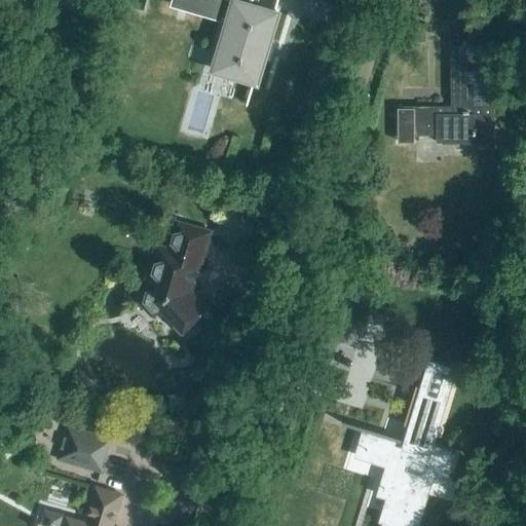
[(203,0),(200,12),(227,21),(213,70),(254,82),(273,15),(255,10),(258,0),(203,0)]
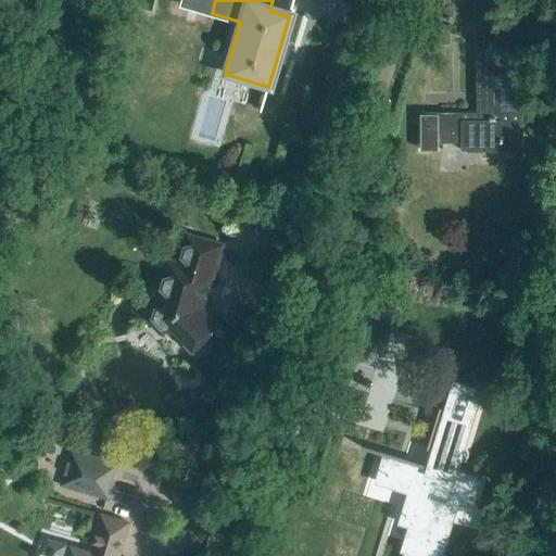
[(449,25),(438,25),(438,45),(449,45),(449,25)]
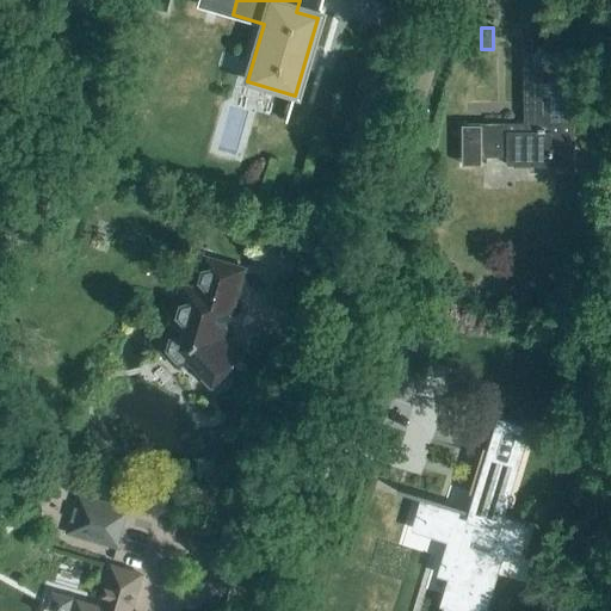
[(480,125),(480,137),(462,137),(462,166),(480,166),(480,158),(505,158),(505,166),(572,166),(572,123),(568,123),(568,50),(524,50),(524,125),(480,125)]
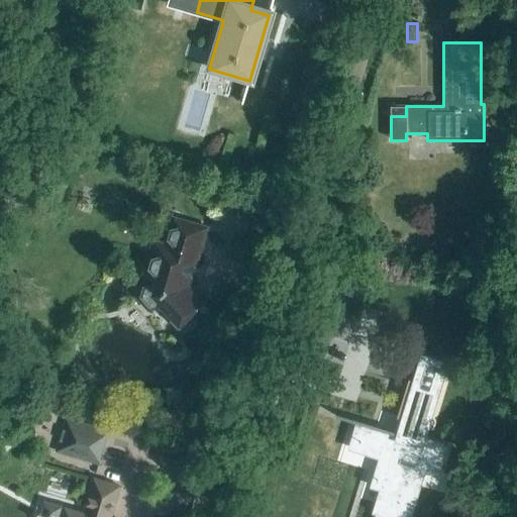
[(196,260),(205,229),(173,220),(165,247),(153,243),(137,297),(148,309),(159,305),(172,319),(171,322),(178,330),(190,319),(189,316),(203,303),(183,282),(189,261),(196,260)]
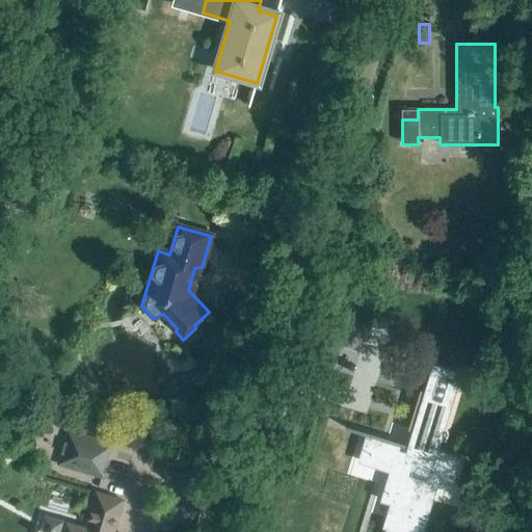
[(358,274),(349,304),(364,309),(373,280),(358,274)]
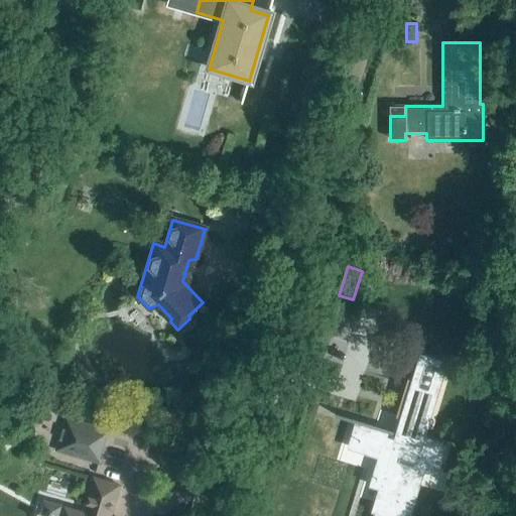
[(336,414),(335,416),(354,422),(359,424),(353,445),(390,458),(374,509),(373,514),(372,515),(374,515),(375,514),(376,510),(395,515),(407,515),(423,468),(432,471),(441,441),(446,442),(455,444),(456,442),(442,438),(424,432),(426,428),(445,365),(419,357),(400,418),(400,420),(398,424),(400,425),(398,433),(360,421),(336,414)]
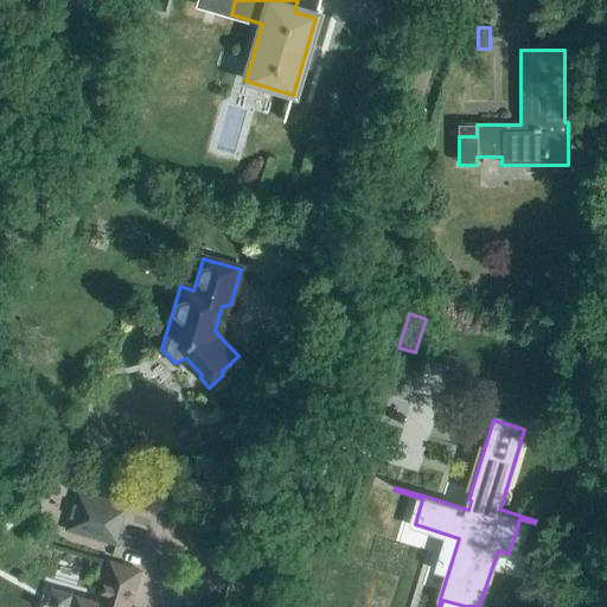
[(126,513),(127,509),(77,493),(66,530),(116,545),(117,541),(115,540),(123,513),(126,513)]
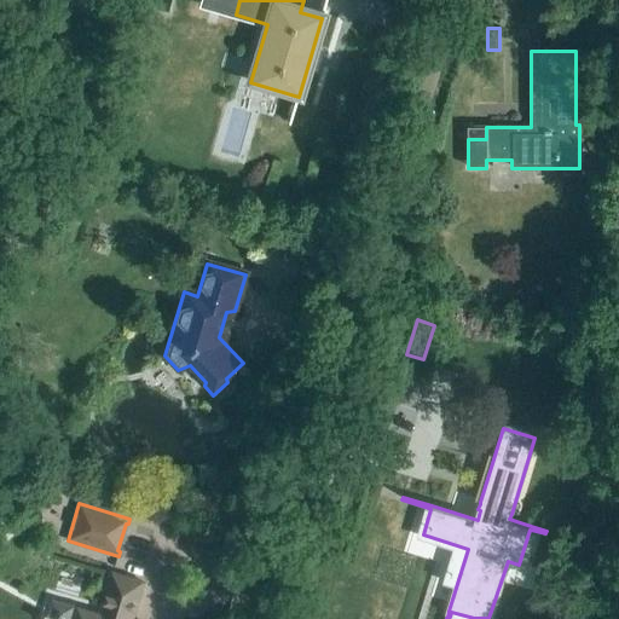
[(444,615),(447,617),(449,611),(468,549),(423,534),(431,509),(424,507),(415,539),(451,550),(441,584),(452,588),(444,615)]
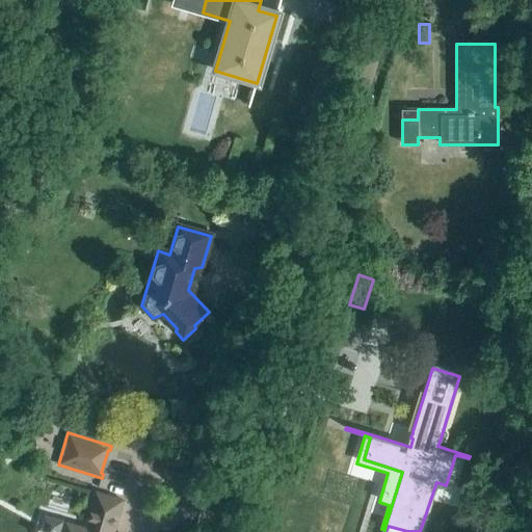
[(407,531),(388,526),(387,530),(391,531),(423,531),(437,487),(449,491),(460,456),(455,455),(446,485),(436,482),(420,531),(407,531)]
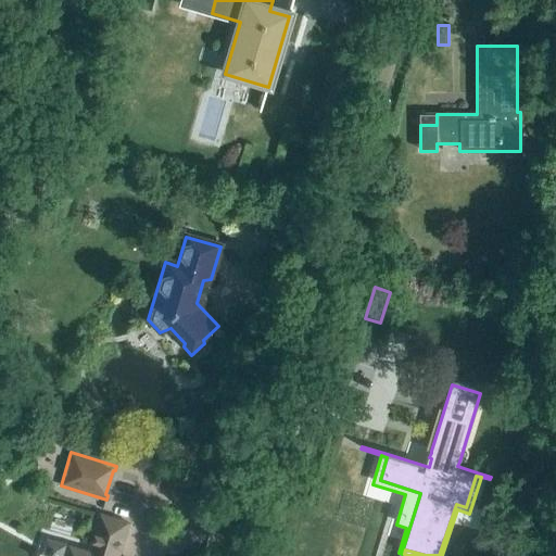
[(70,547),(66,555),(117,555),(127,523),(100,516),(89,553),(70,547)]
